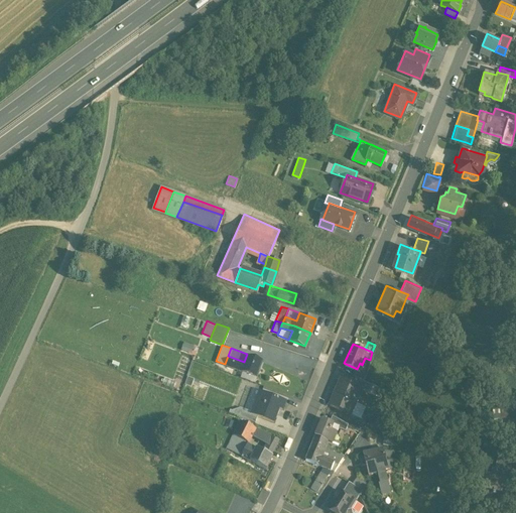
[(244,362),(228,356),(225,364),(256,375),(262,359),(247,354),(244,362)]
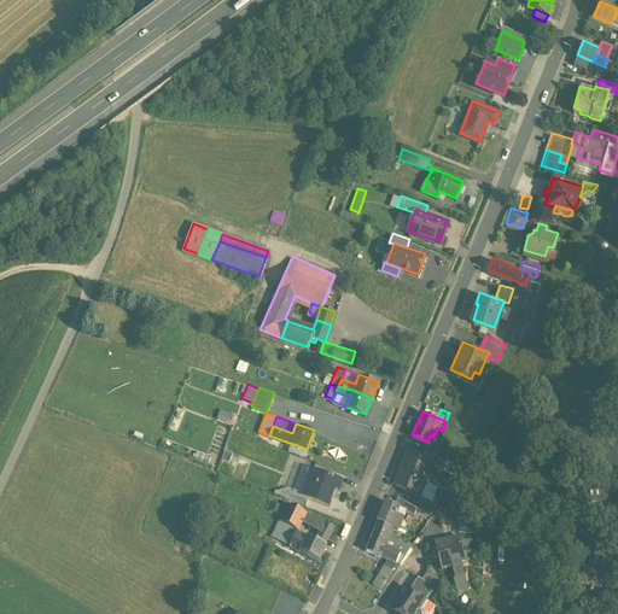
[(437,428),(433,437),(431,434),(427,442),(425,440),(423,448),(425,449),(435,452),(443,431),(437,428)]
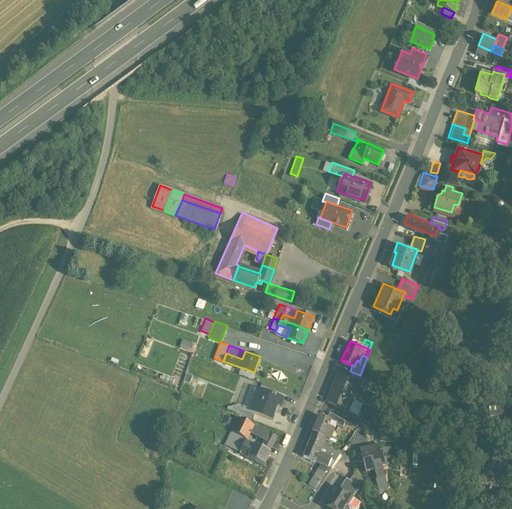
[(350,377),(338,372),(326,400),(340,406),(345,394),(352,397),(358,384),(359,381),(350,377)]
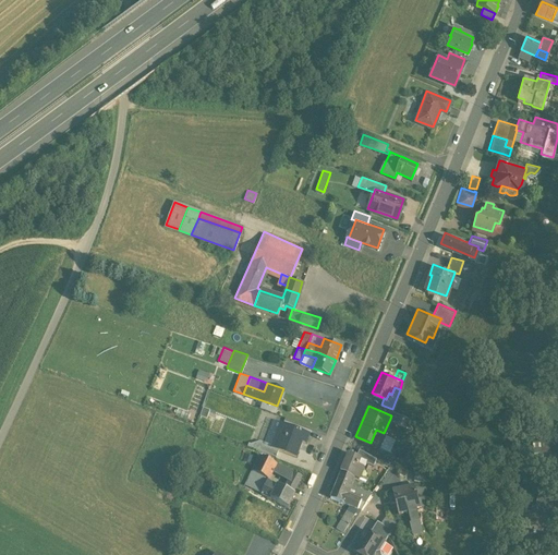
[(392,409),(384,406),(381,411),(391,415),(390,419),(410,427),(413,418),(392,409)]
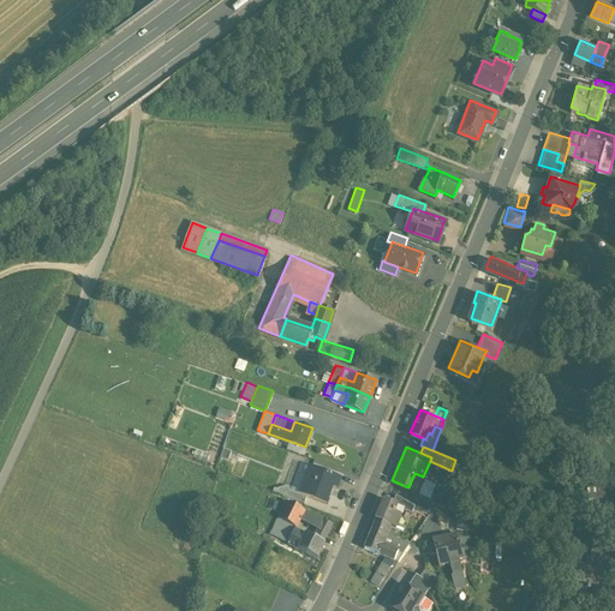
[(455,460),(452,471),(466,475),(470,466),(455,460)]
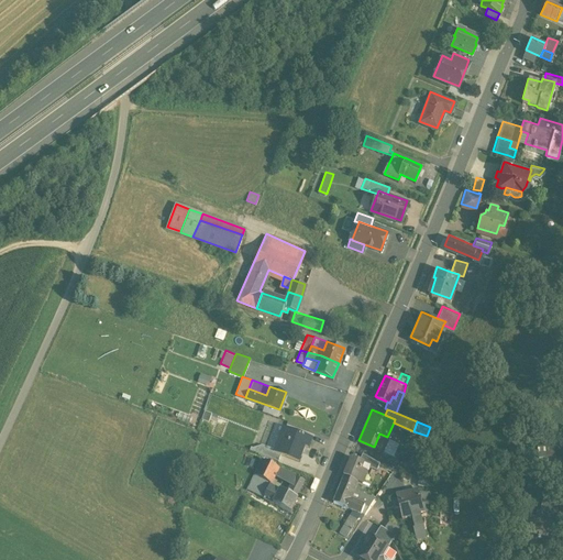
[(274,448),(274,449),(280,452),(297,459),(304,443),(307,445),(310,435),(283,425),(274,448)]
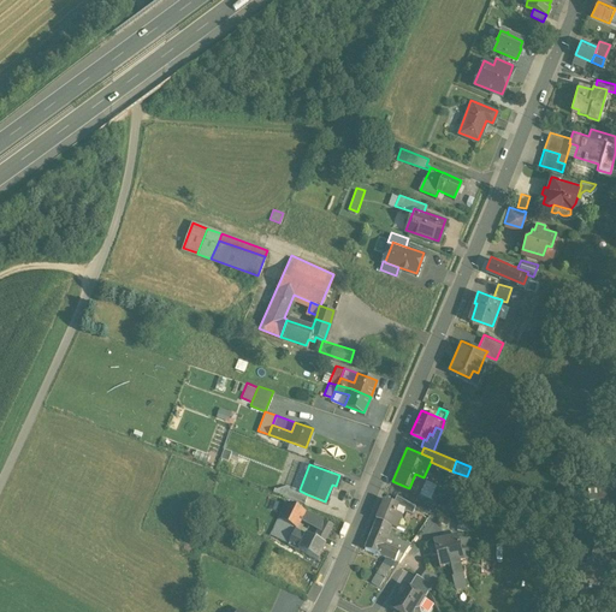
[(499,498),(504,487),(493,481),(489,492),(499,498)]
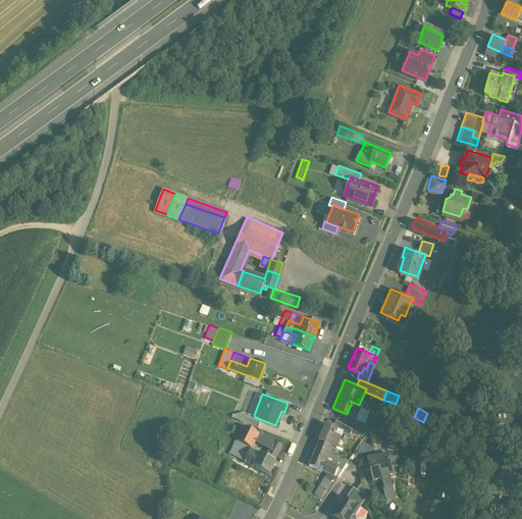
[(254,415),(243,411),(241,419),(257,425),(260,419),(254,416),(253,416),(254,415)]
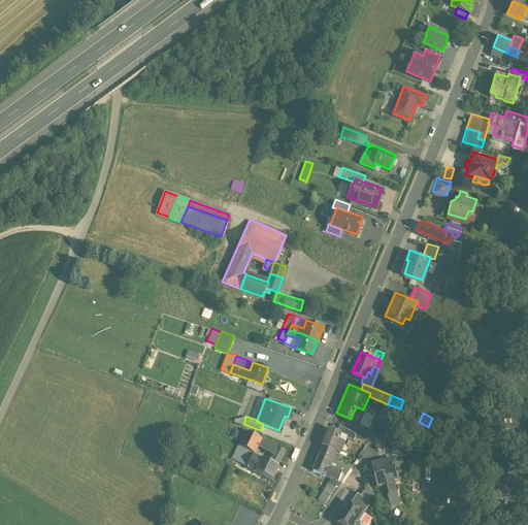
[(356,432),(339,424),(336,430),(347,434),(345,435),(353,438),(356,432)]
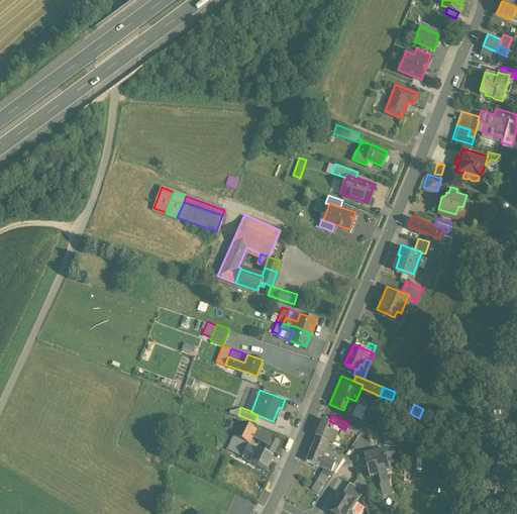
[(322,418),(315,435),(327,440),(332,442),(338,426),(339,425),(329,421),(322,418)]
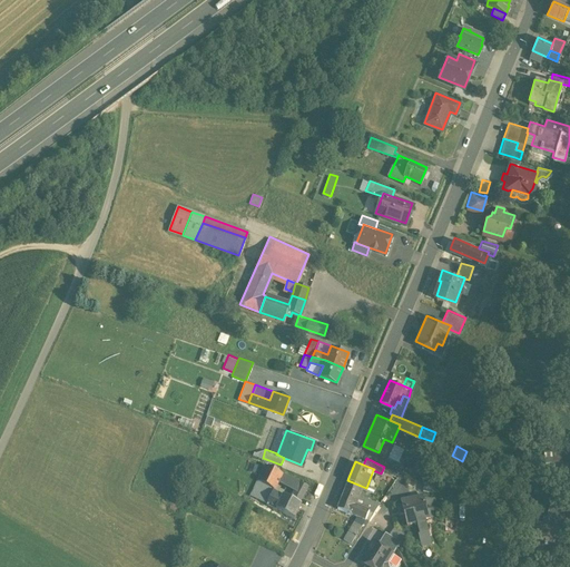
[(282,471),(265,463),(257,478),(274,487),(277,480),(277,479),(282,471)]
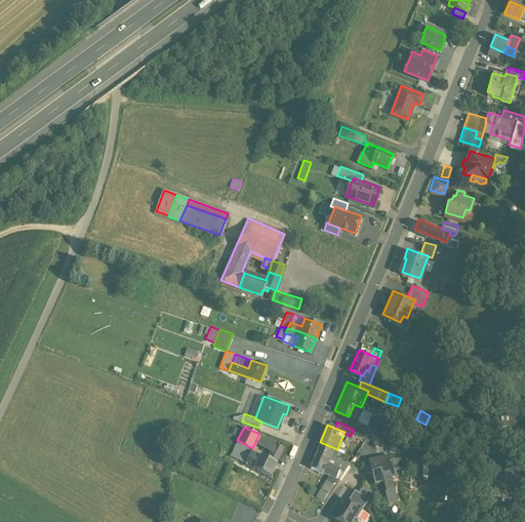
[(283,445),(259,434),(255,441),(255,442),(271,450),(278,454),(283,445)]
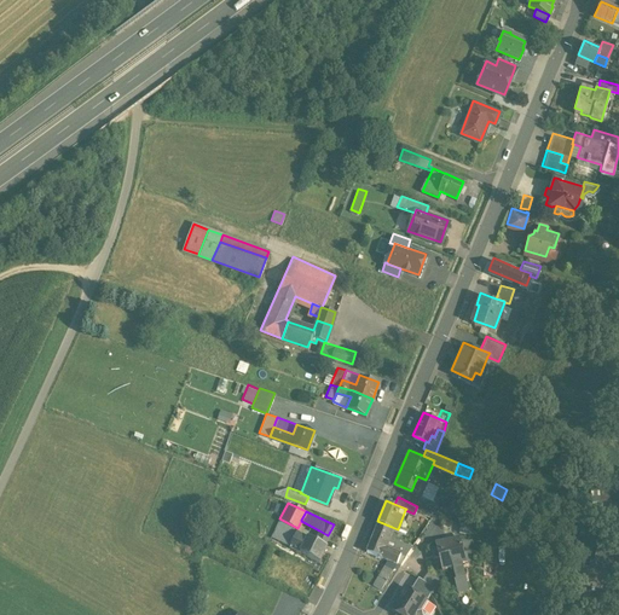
[(298,528),(279,518),(272,535),(289,544),(296,531),(295,531),(298,528)]
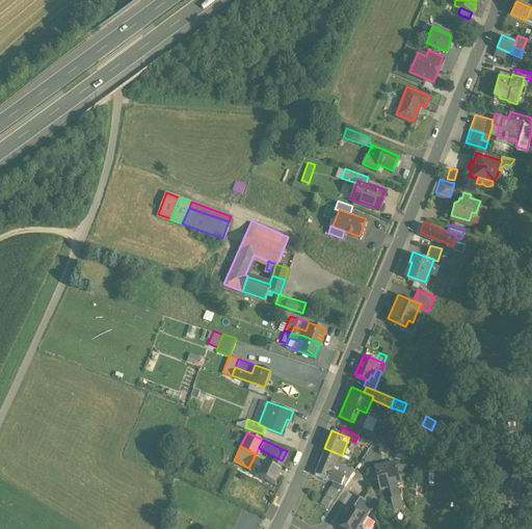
[(337,453),(324,448),(318,464),(330,470),(333,464),(337,453)]
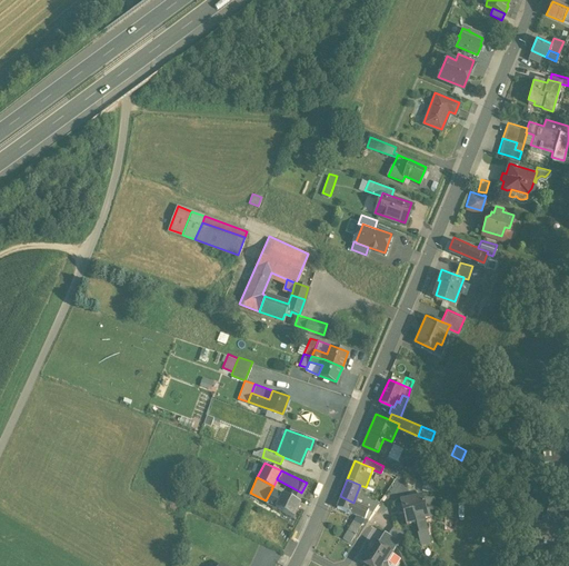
[(436,484),(423,479),(421,488),(435,490),(436,484)]
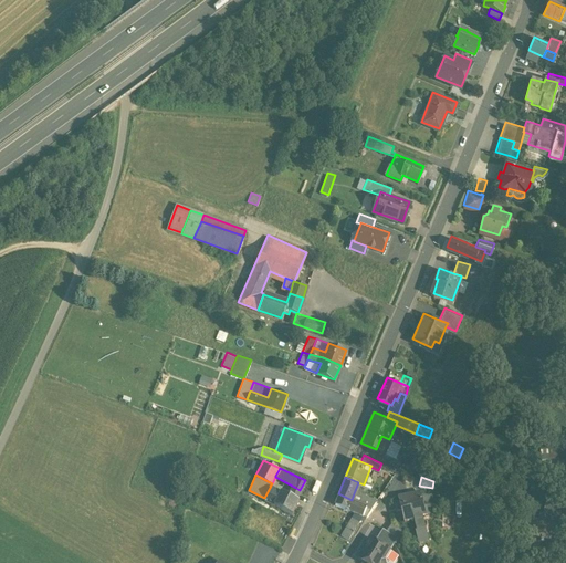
[(280,491),(271,486),(264,498),(291,512),(299,499),(296,498),(300,490),(292,486),(287,493),(281,490),(280,491)]
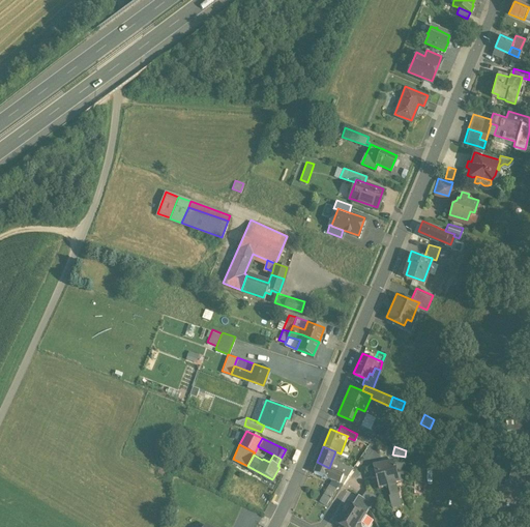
[(342,466),(340,472),(346,475),(352,465),(355,460),(350,458),(347,457),(342,466)]
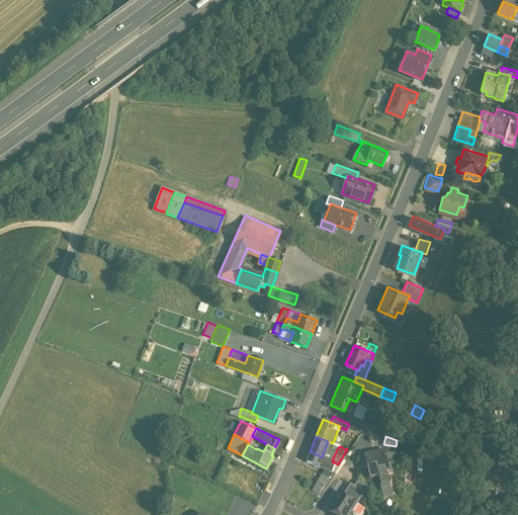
[(383,448),(372,451),(376,464),(375,464),(377,474),(380,484),(381,484),(387,482),(384,469),(392,468),(390,460),(387,461),(383,448)]
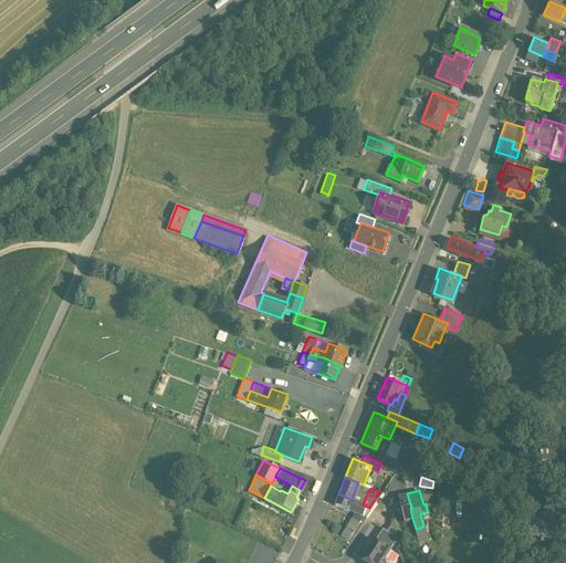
[(352,500),(338,493),(334,502),(354,511),(363,514),(366,515),(369,508),(363,504),(352,500)]
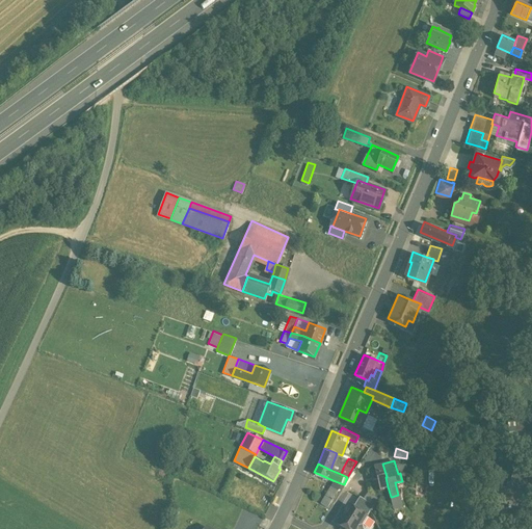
[(343,468),(333,464),(330,470),(341,474),(343,468)]
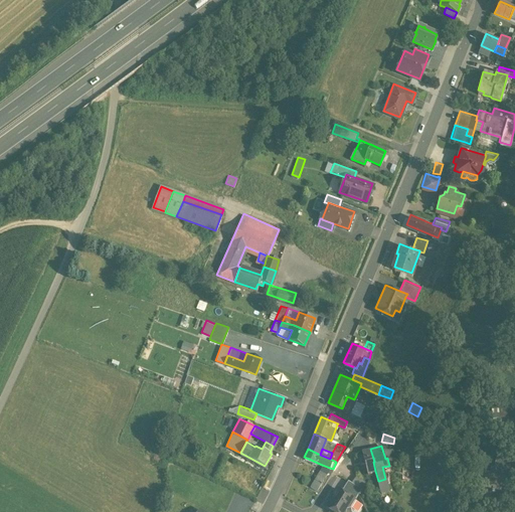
[(370,449),(361,451),(365,465),(361,466),(362,472),(366,472),(367,474),(375,471),(373,462),(374,462),(370,449)]
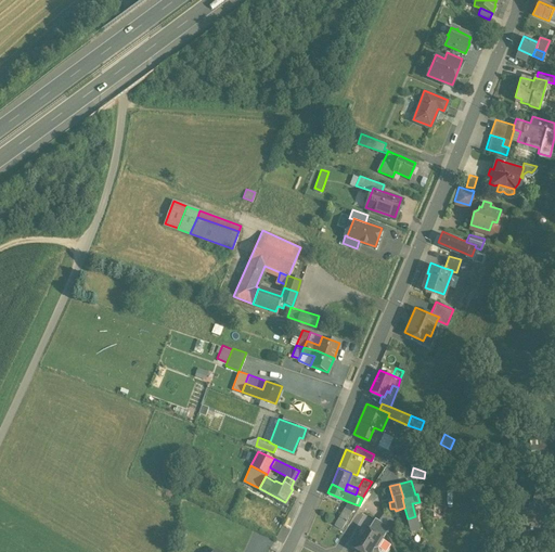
[(551,498),(534,493),(531,505),(547,510),(551,498)]
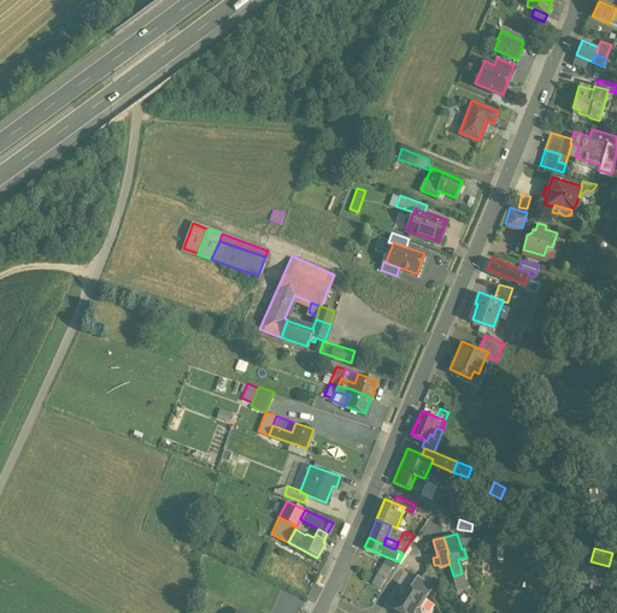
[(395,560),(386,556),(371,581),(380,585),(395,560)]
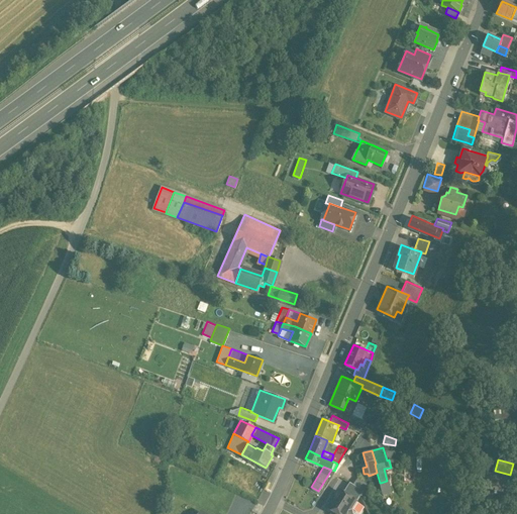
[(368,483),(357,476),(352,483),(362,490),(363,490),(368,483)]
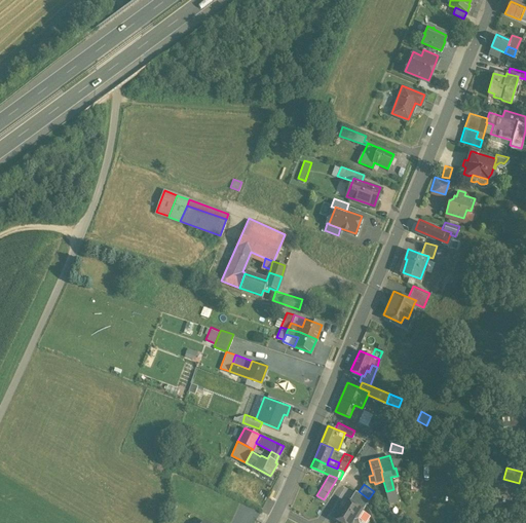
[(368,498),(355,490),(348,500),(362,509),(368,498)]
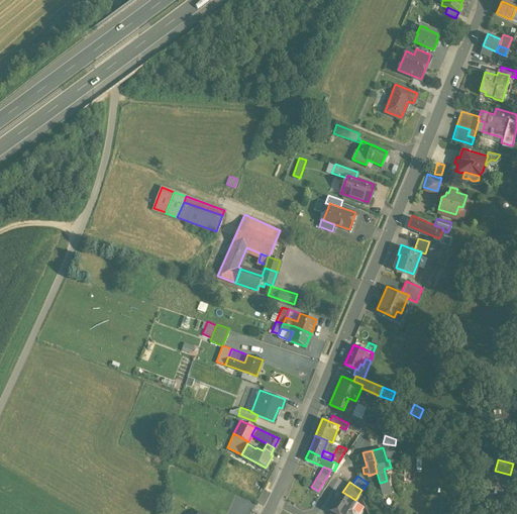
[(337,489),(326,507),(333,512),(333,513),(348,513),(352,513),(350,508),(355,500),(342,492),(337,489)]
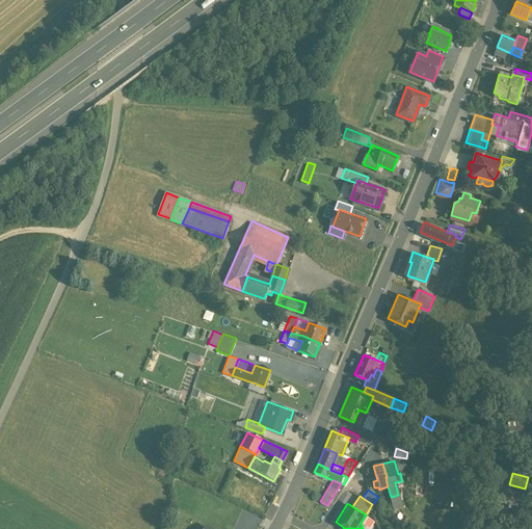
[(364,523),(371,527),(375,520),(369,516),(364,523)]
